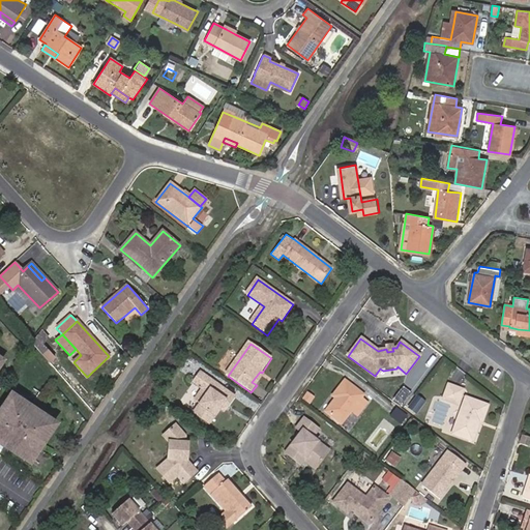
[(252,382),(257,385),(264,375),(262,373),(260,372),(252,382)]
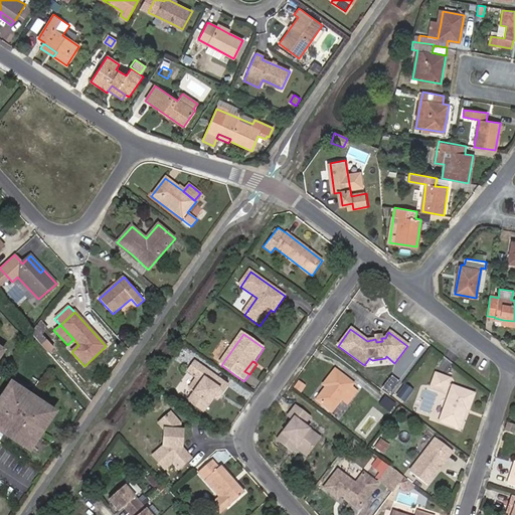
[(218,390),(222,393),(227,386),(195,363),(189,372),(197,378),(190,388),(194,392),(187,401),(202,412),(212,397),(218,390)]
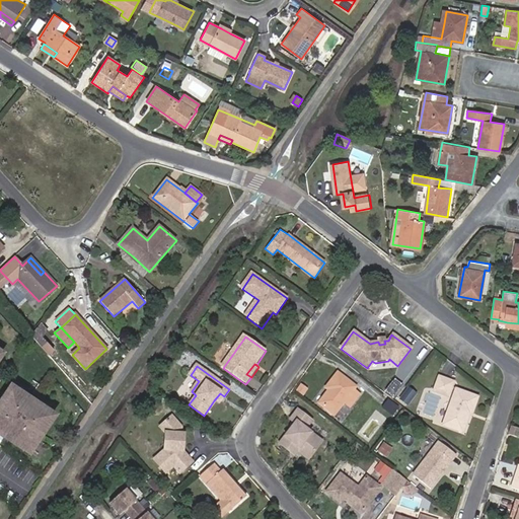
[(318,403),(334,416),(344,402),(353,390),(356,387),(339,373),(326,388),(330,392),(328,395),(326,393),(318,403)]
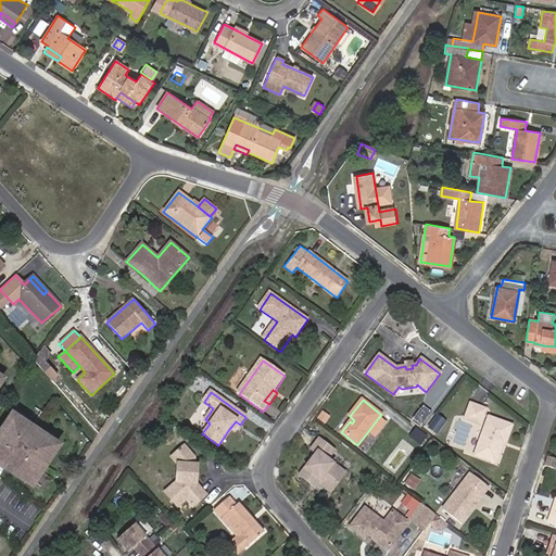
[(463,418),(481,426),(487,411),(468,403),(463,418)]
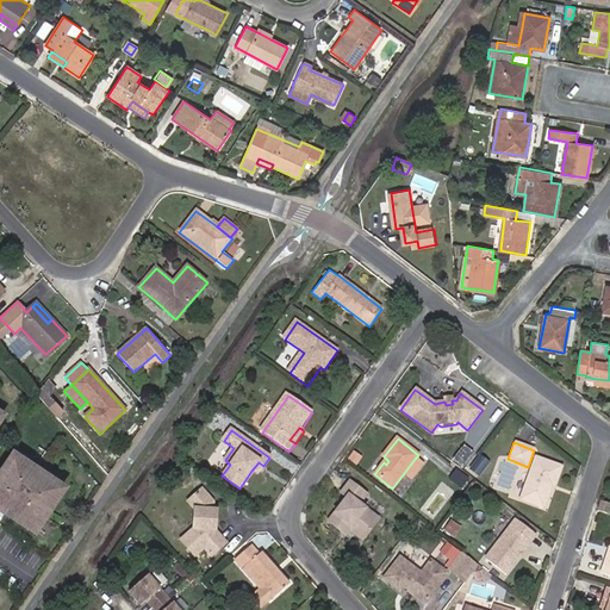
[(360,458),(353,453),(348,460),(356,465),(360,458)]
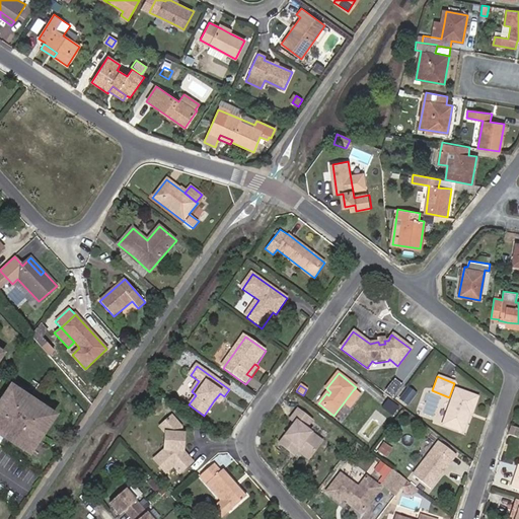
[(396,389),(390,385),(385,391),(391,396),(396,389)]
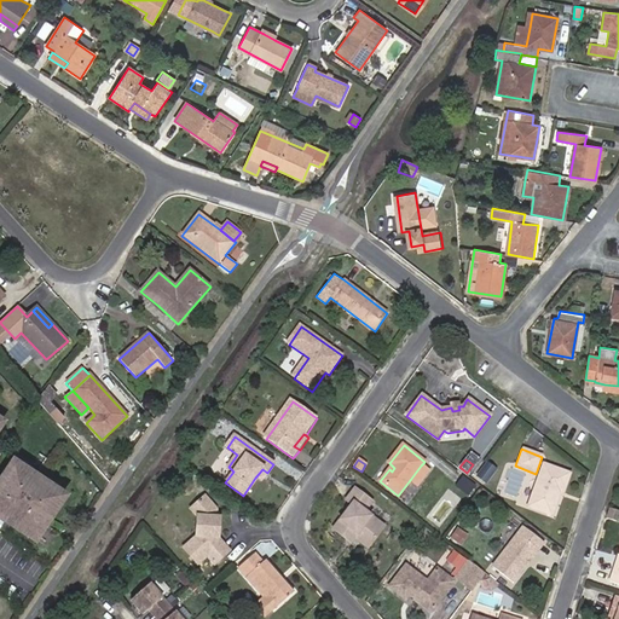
[(57,492),(13,464),(0,485),(0,518),(29,537),(57,492)]
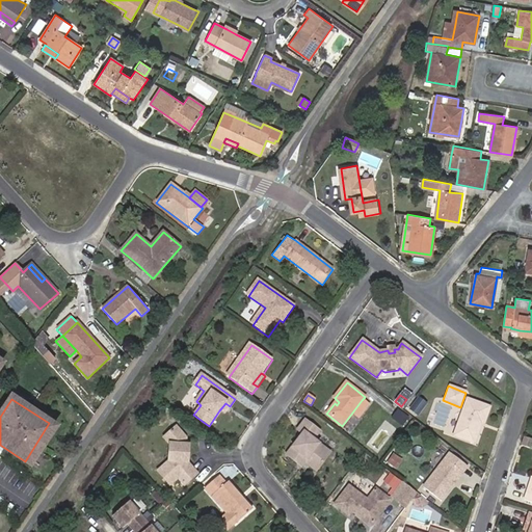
[(358,417),(368,405),(362,400),(352,413),(358,417)]
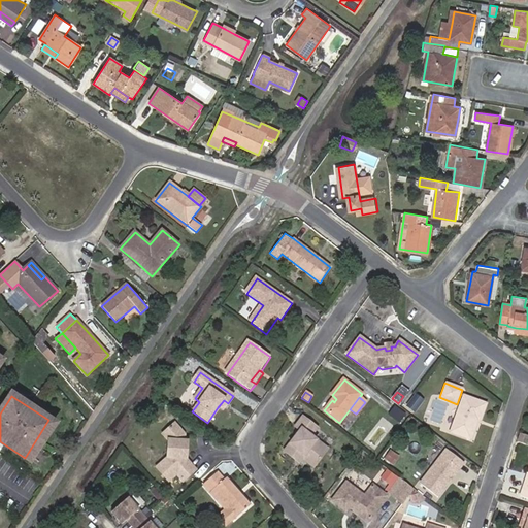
[(462,397),(448,432),(469,440),(477,421),(481,422),(486,406),(462,397)]
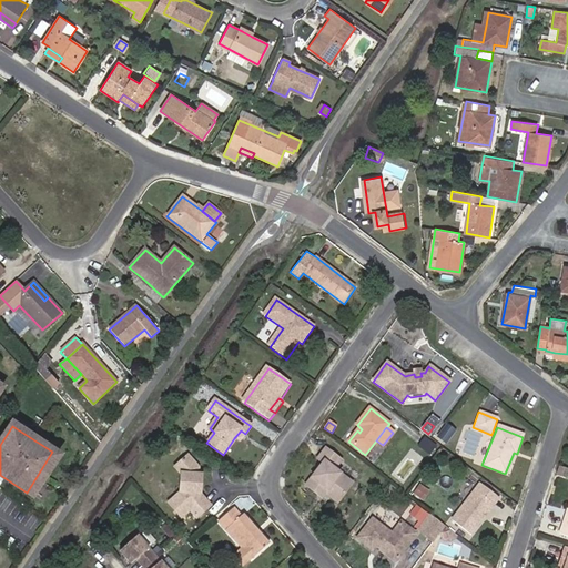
[(240,442),(245,434),(241,430),(234,438),(240,442)]
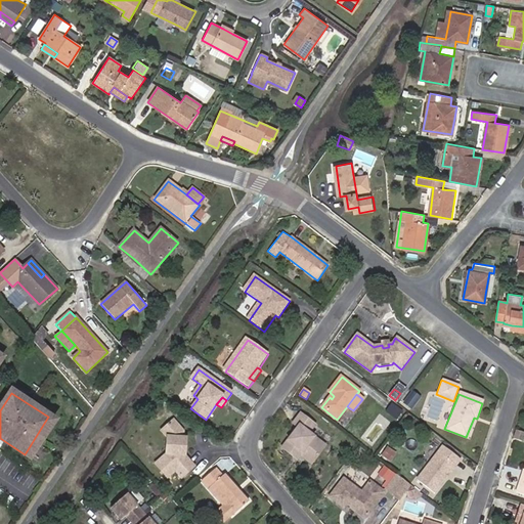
[(415,402),(407,397),(403,403),(409,408),(415,402)]
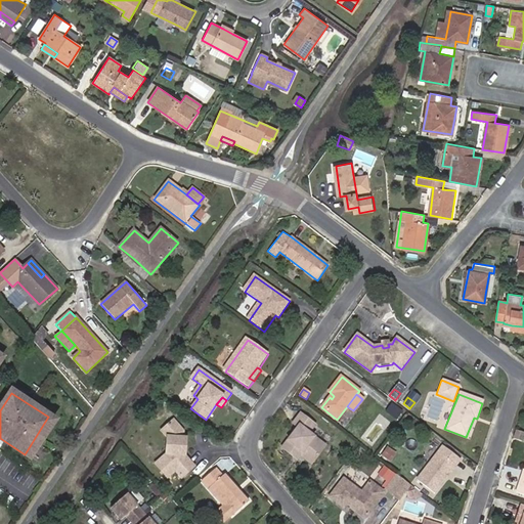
[(298,450),(312,462),(323,446),(307,434),(313,425),(299,413),(291,424),(296,428),(279,448),(293,459),(298,450)]
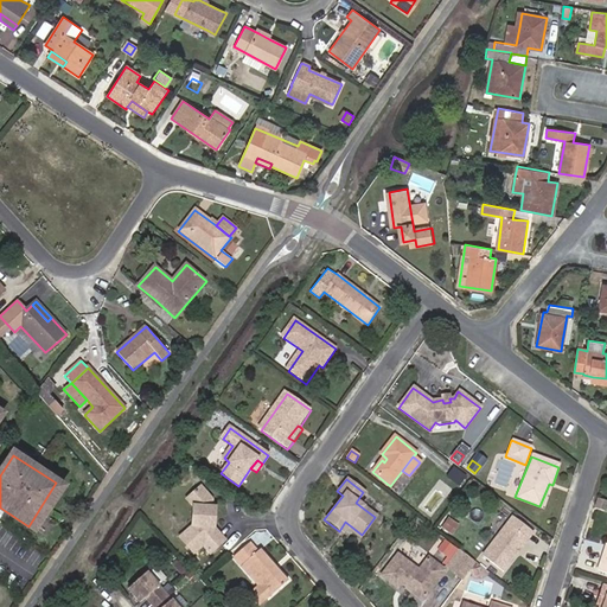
[(210,498),(203,486),(189,498),(196,505),(192,525),(179,536),(193,553),(203,544),(210,553),(224,540),(213,526),(213,519),(211,518),(211,513),(213,512),(213,506),(210,505),(210,498)]
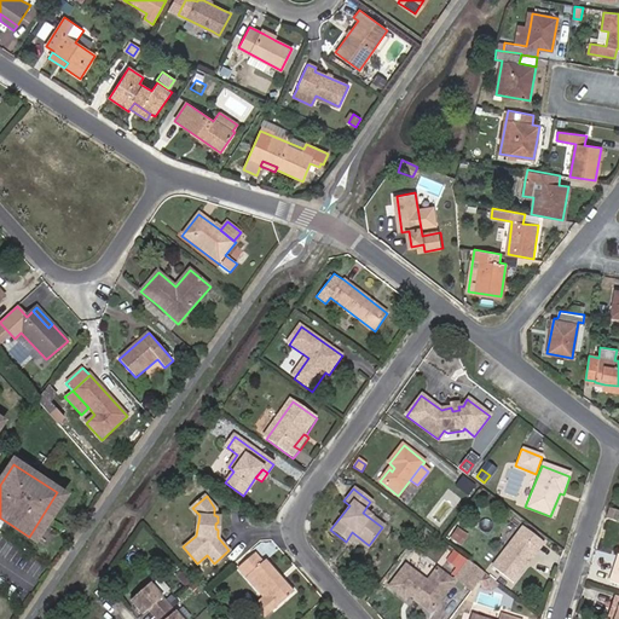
[(534,559),(545,543),(521,526),(491,566),(515,584),(527,568),(526,562),(527,560),(534,559)]
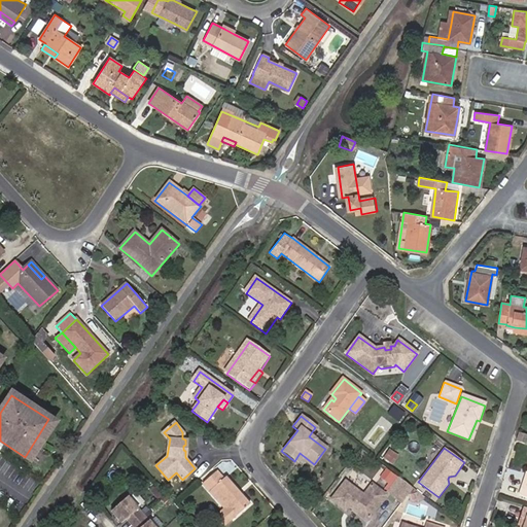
[(312,467),(314,464),(300,453),(294,461),(297,463),(301,459),(312,467)]
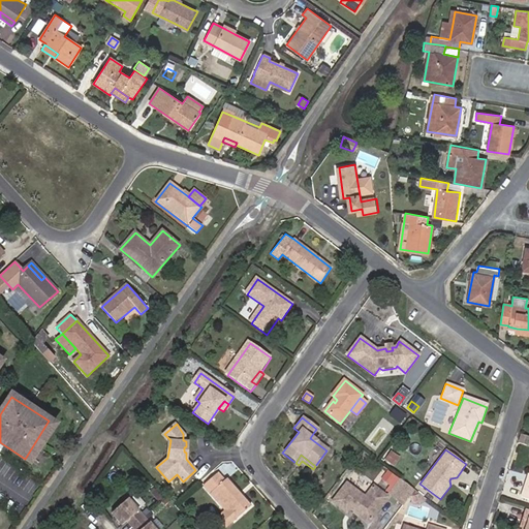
[(225,512),(232,521),(249,505),(241,496),(239,498),(235,493),(237,491),(226,478),(224,480),(217,472),(203,485),(225,512)]
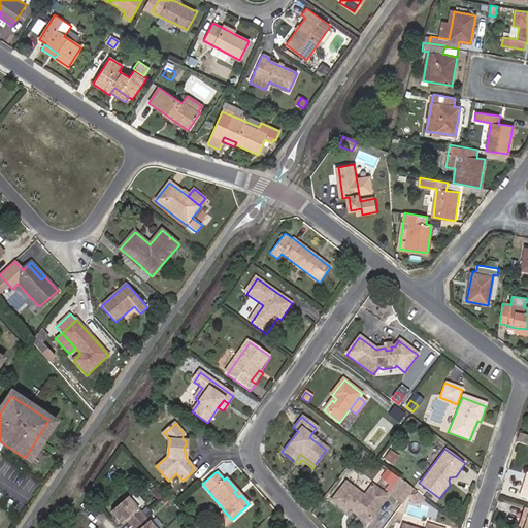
[(524,489),(522,488),(518,499),(527,502),(527,474),(527,475),(524,489)]
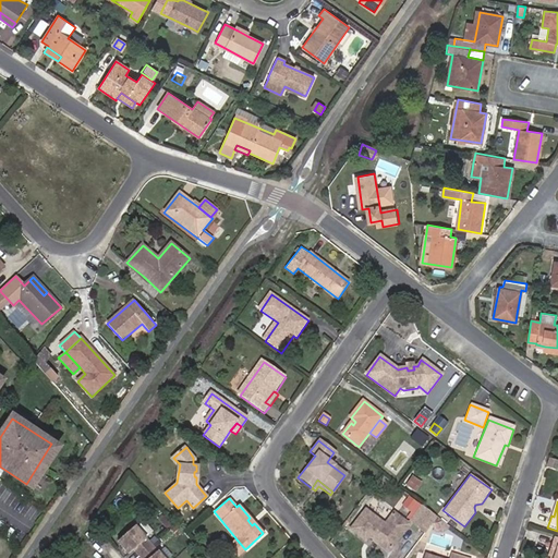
[(437,517),(422,506),(410,521),(425,532),(437,517)]
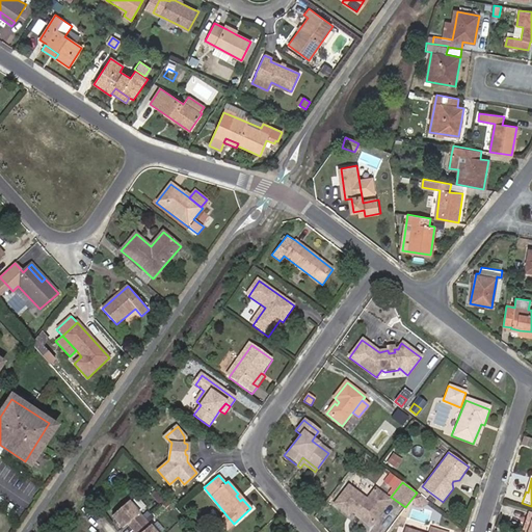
[(371,526),(391,501),(376,489),(368,500),(349,487),(336,505),(350,515),(352,512),(371,526)]
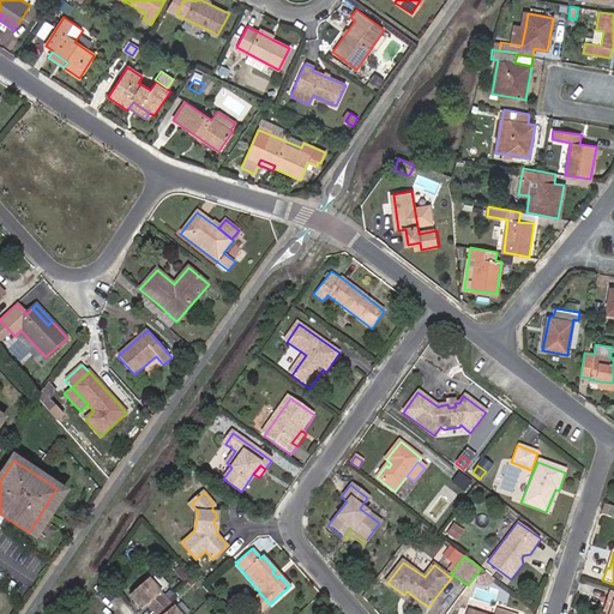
[(493,582),(494,579),(487,575),(479,577),(482,587),(493,582)]
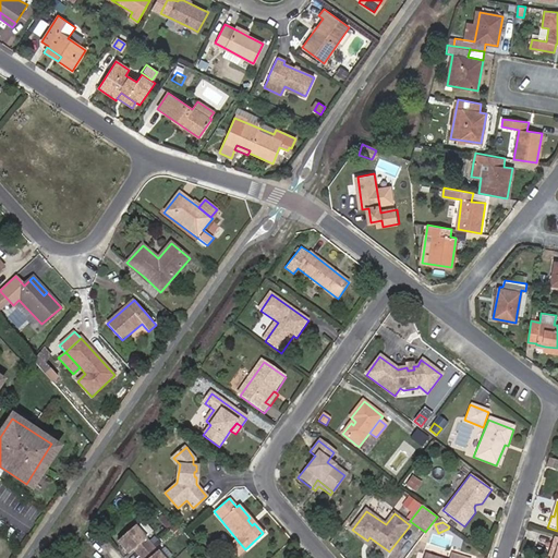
[(164,557),(134,523),(117,540),(132,557),(138,557),(141,557),(142,557),(164,557)]
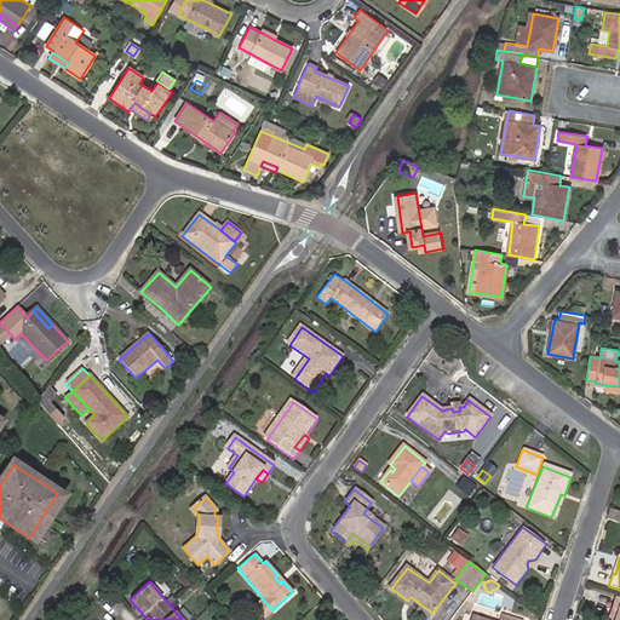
[(273,610),(264,601),(256,608),(264,618),(273,610)]
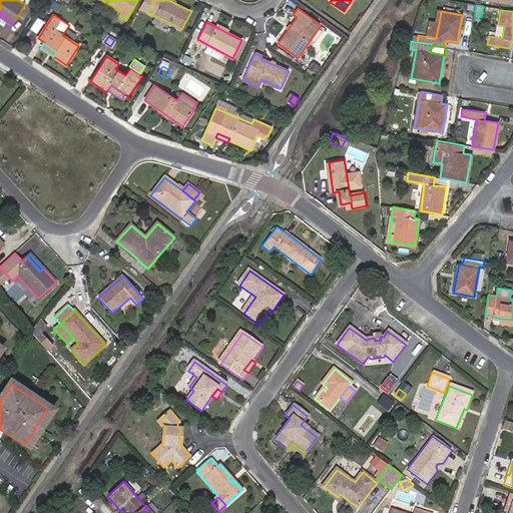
[(510,512),(512,505),(507,504),(504,511),(507,512),(506,512),(510,512)]
